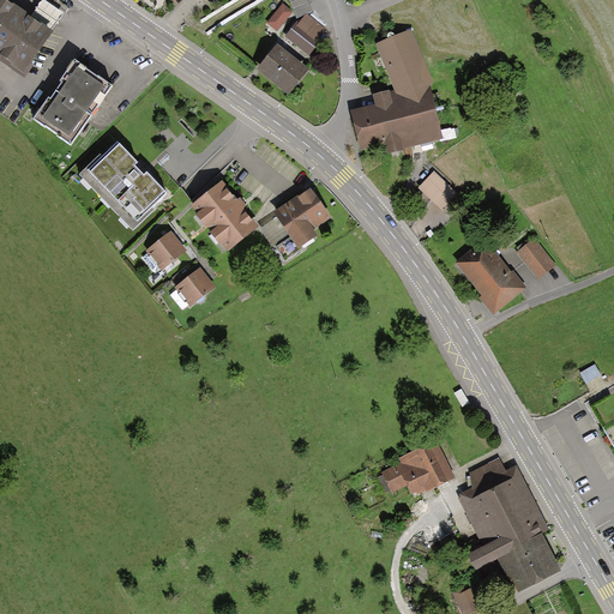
[(49,31),(2,0),(0,0),(0,56),(20,71),(49,31)]
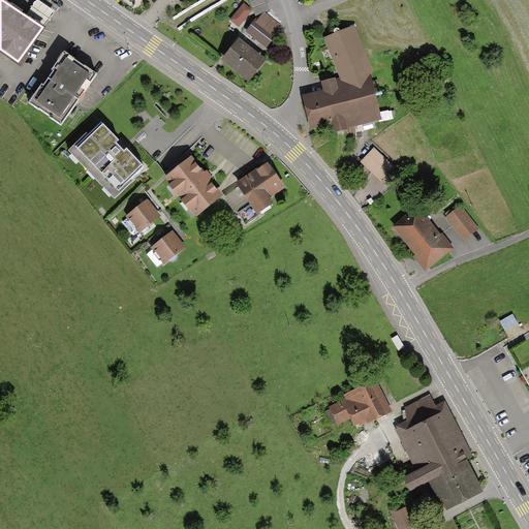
[(259,13),(245,32),(265,47),(279,28),(259,13)]
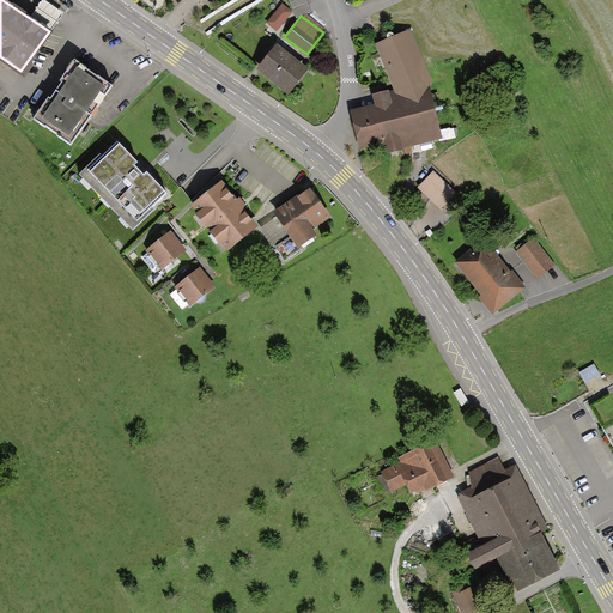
[(372,105),(347,113),(358,152),(381,146),(383,155),(441,139),(426,87),(431,84),(408,30),(372,44),(395,97),(388,98),(386,92),(370,97),(372,105)]
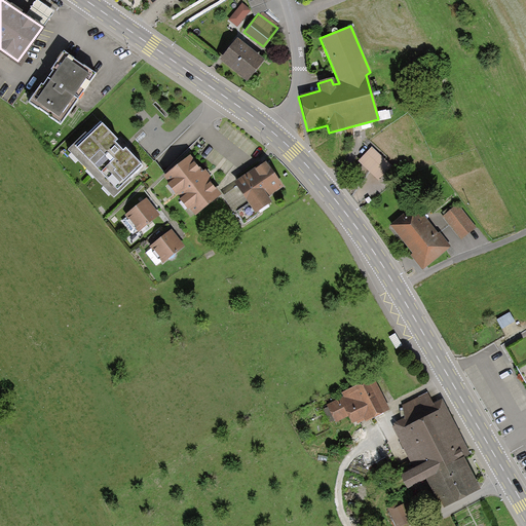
[(235,39),(219,60),(246,81),(262,60),(235,39)]
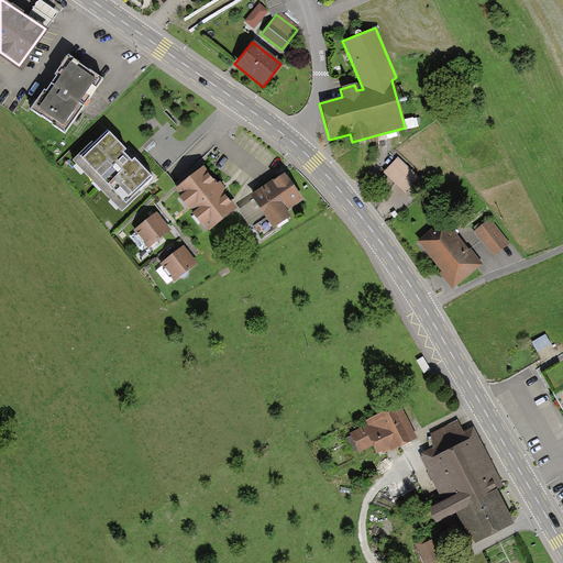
[(99,79),(65,56),(29,109),(63,132),(99,79)]
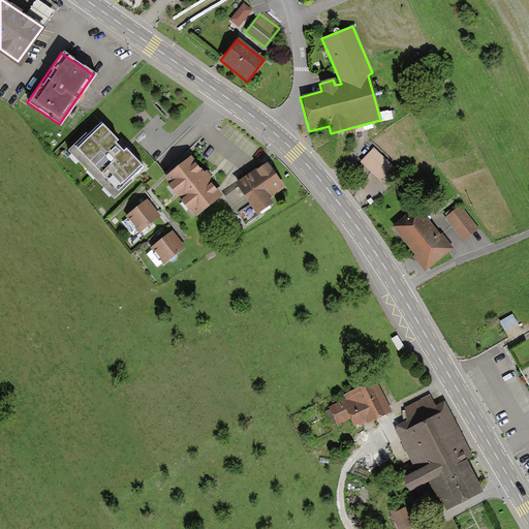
[(143,165),(99,121),(67,151),(112,196),(143,165)]
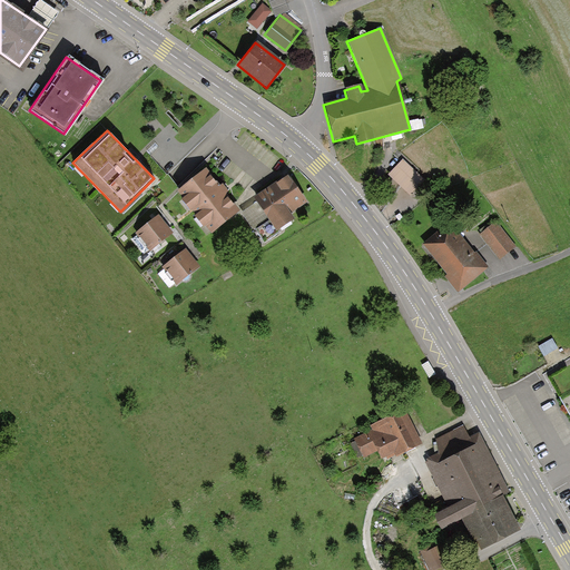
[(205,167),(177,189),(212,233),(239,209),(205,167)]
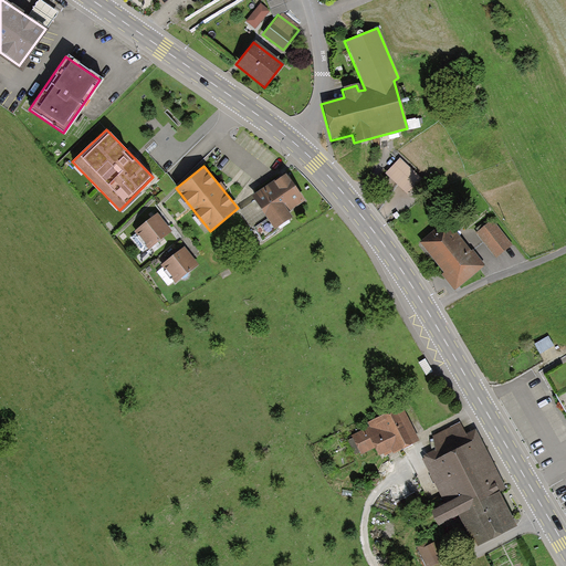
[(284,173),(250,197),(271,226),(304,202),(284,173)]
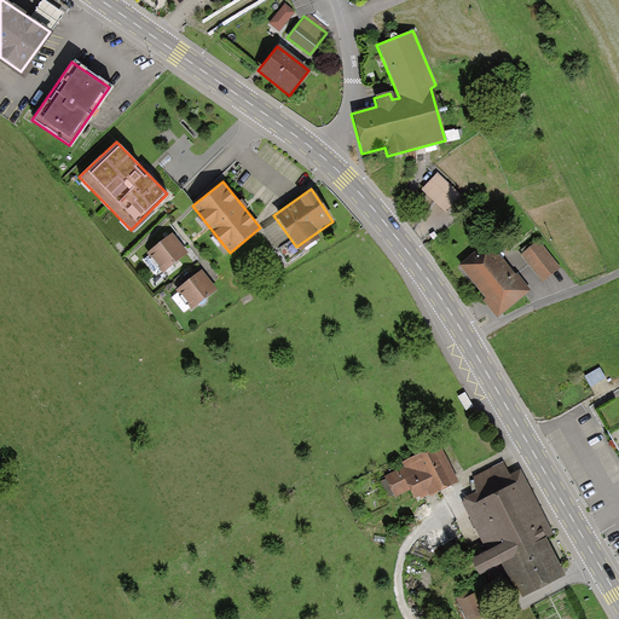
[(169,237),(146,253),(161,272),(183,256),(169,237)]
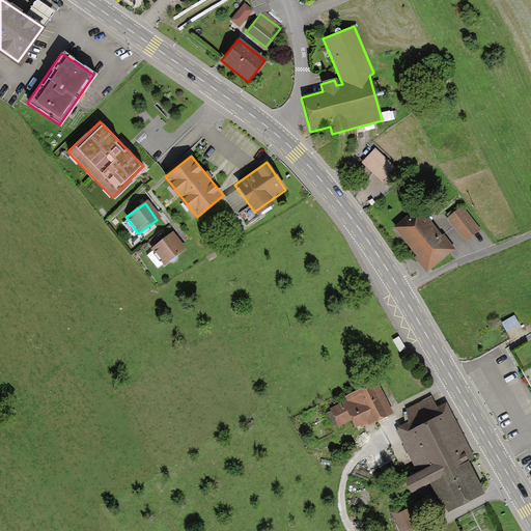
[(460,207),(446,220),(463,241),(478,229),(460,207)]
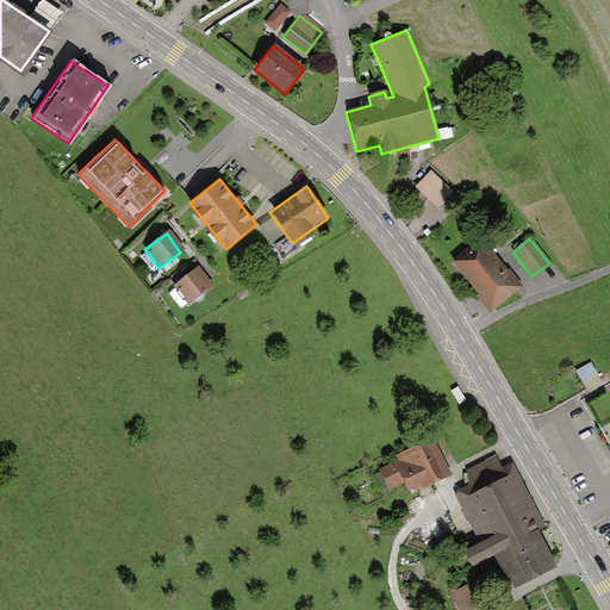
[(481,240),(450,262),(489,311),(518,287),(481,240)]
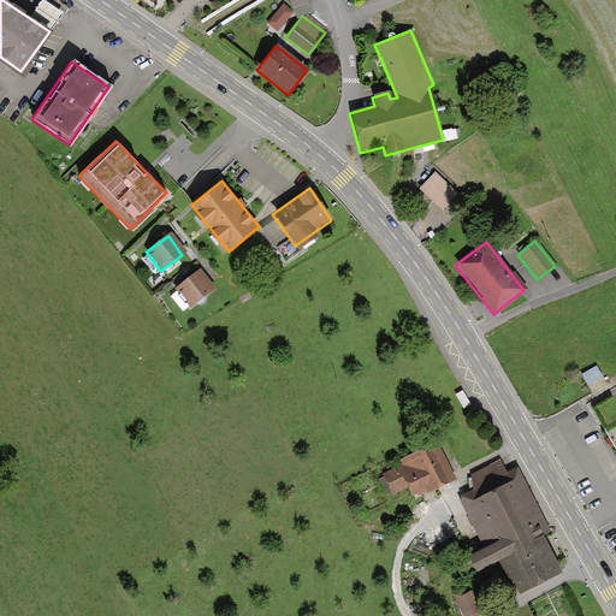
[(193,273),(175,289),(190,308),(208,294),(193,273)]
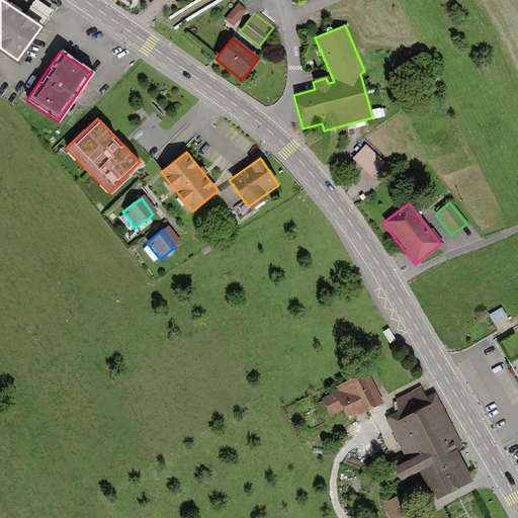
[(517,298),(489,316),(498,331),(517,320),(517,298)]
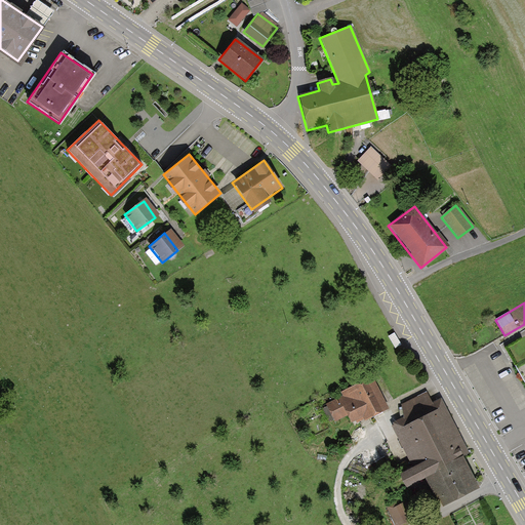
[(381,409),(367,382),(325,404),(334,422),(348,415),(352,425),(381,409)]
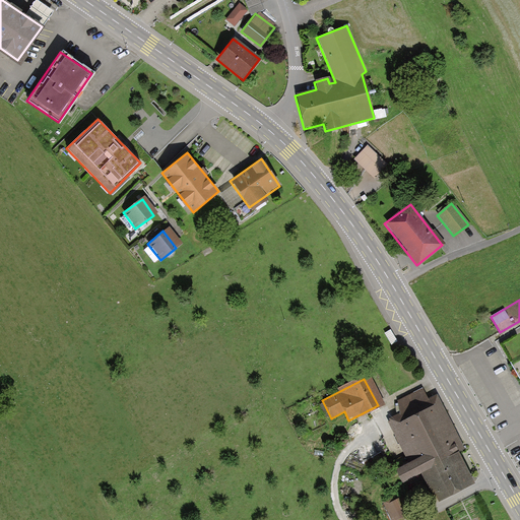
[(436,395),(387,419),(409,462),(394,470),(400,481),(421,471),(436,500),(470,482),(454,451),(462,447),(436,395)]
